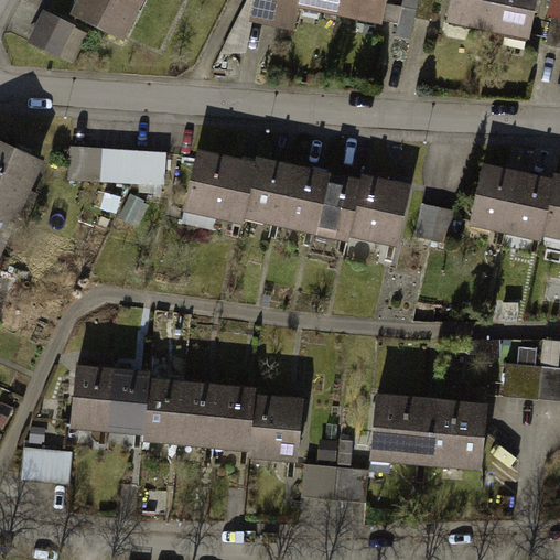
[(83,0),(78,11),(132,34),(147,0),(83,0)]
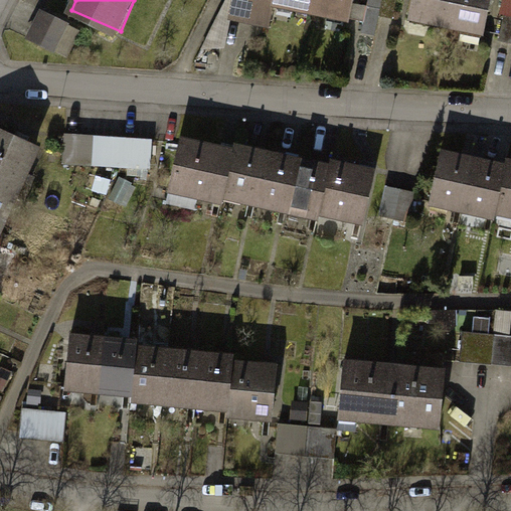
[(230,0),(228,15),(265,22),(268,0),(230,0)]
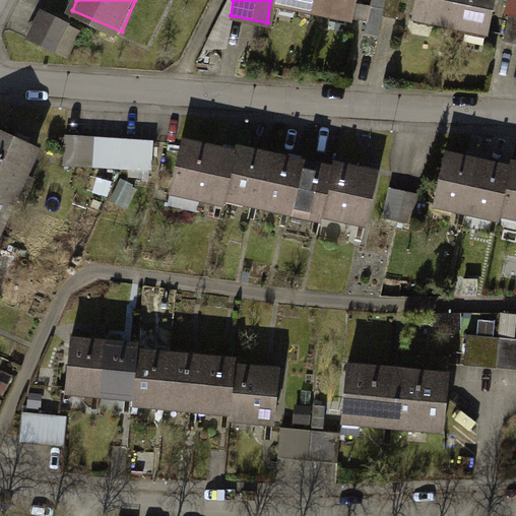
[(279,0),(279,2),(320,8),(321,0),(279,0)]
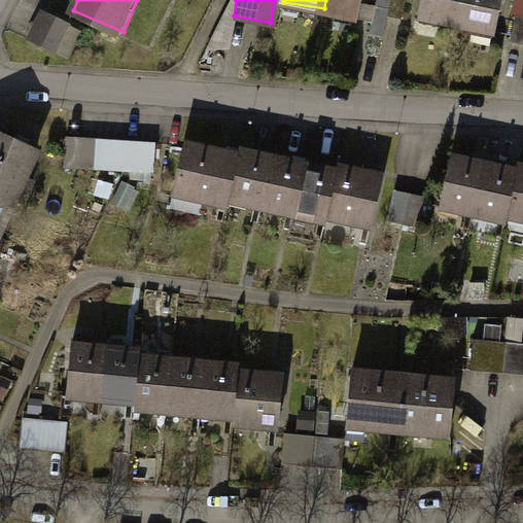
[(325,0),(324,8),(364,14),(367,0),(325,0)]
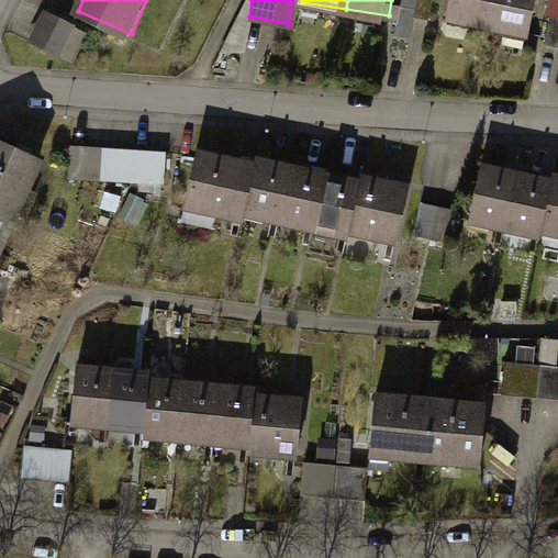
[(486,28),(491,0),(446,0),(443,19),(486,28)]
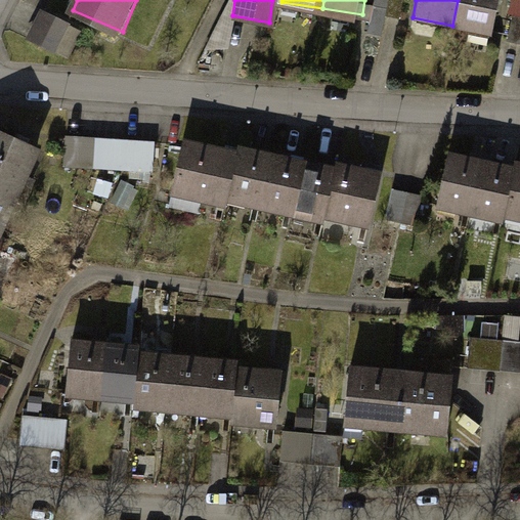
[(492,34),(500,0),(458,0),(452,26),(492,34)]
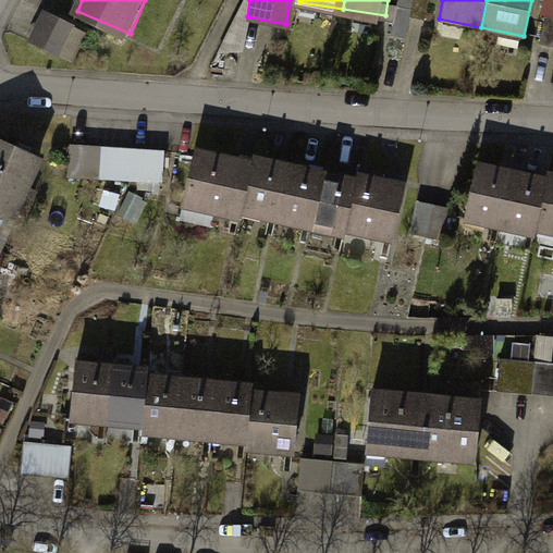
[(41,16),(32,40),(75,57),(84,33),(41,16)]
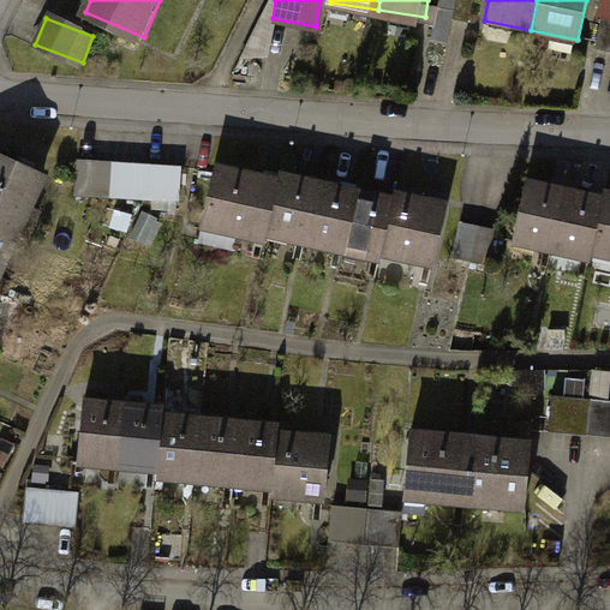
[(0,275),(7,279),(49,179),(0,157),(0,275)]
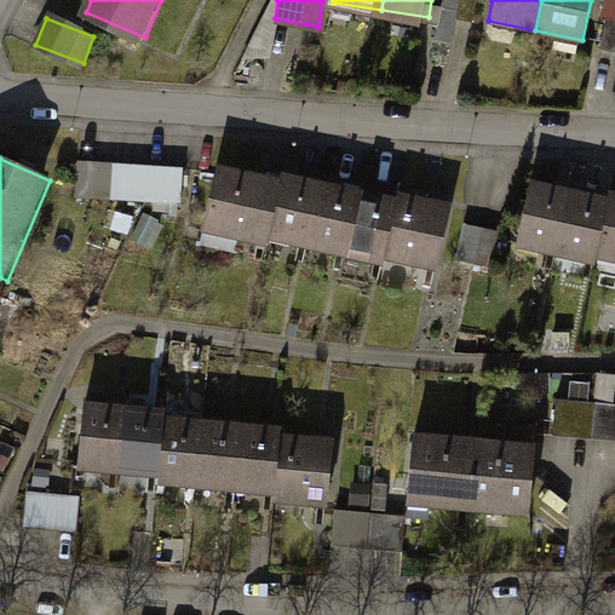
[(179,167),(73,161),(70,195),(177,201),(179,167)]
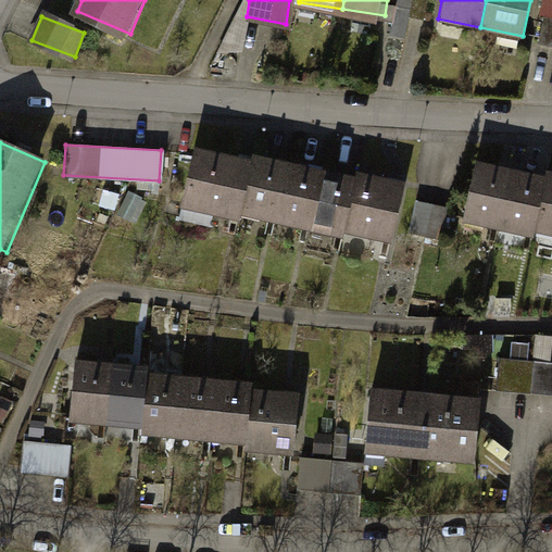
[(258,164),(193,151),(183,207),(246,218),(248,211),(393,239),(404,185),(259,157),(258,164)]
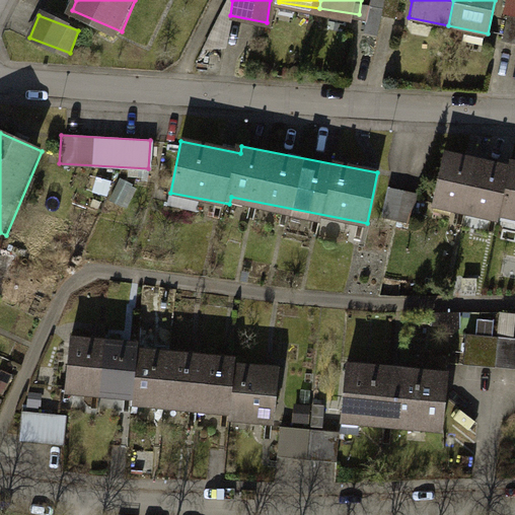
[(512,170),(443,152),(431,199),(505,218),(509,204),(514,205),(514,161),(514,162),(512,170)]
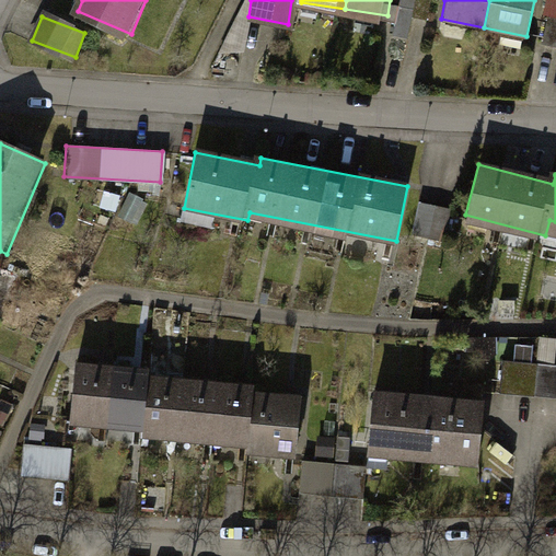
[(441,240),(448,208),(417,201),(410,233),(441,240)]
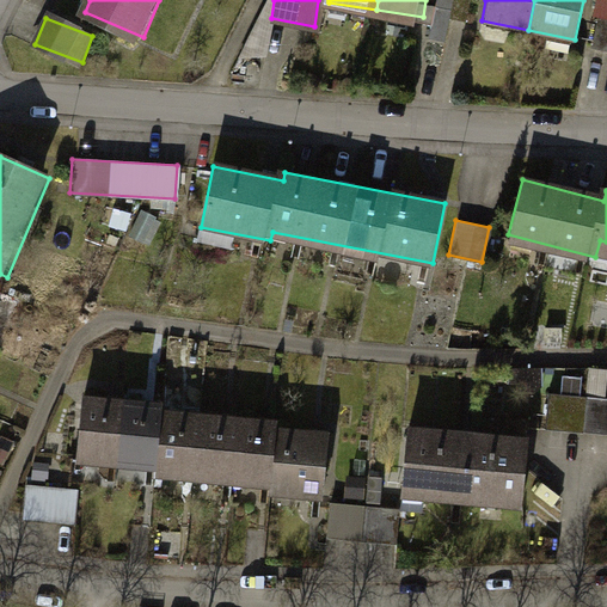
[(547,429),(594,427),(592,366),(563,367),(563,390),(545,391),(547,429)]
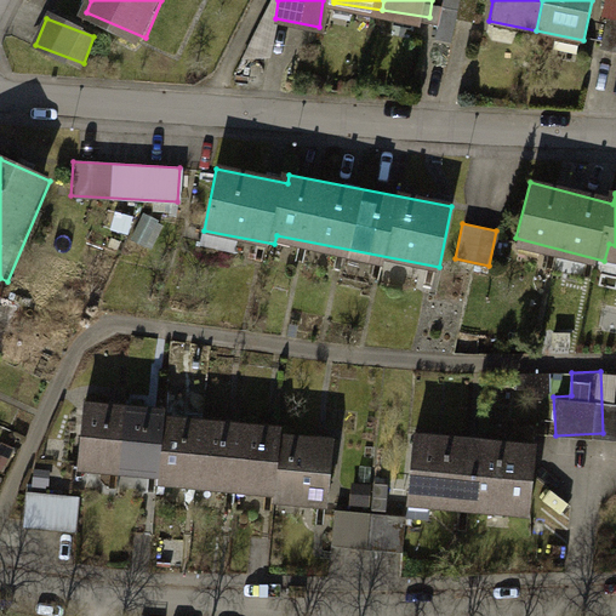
[(126,416),(84,411),(78,473),(119,478),(126,416)]
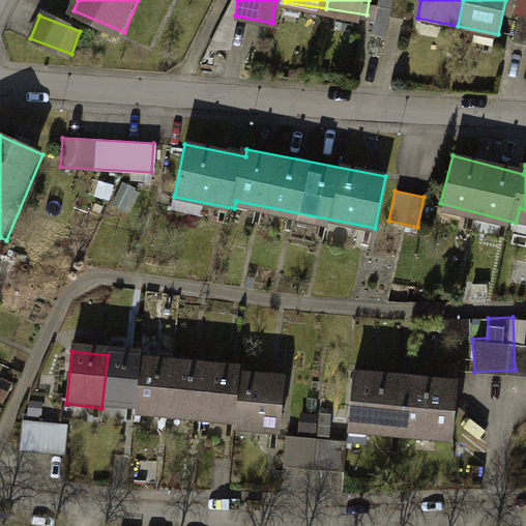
[(143,359),(108,355),(101,408),(137,412),(143,359)]
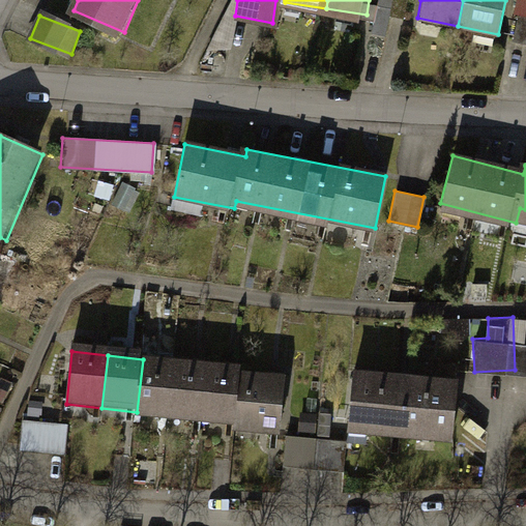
[(178,363),(143,359),(137,412),(172,416),(178,363)]
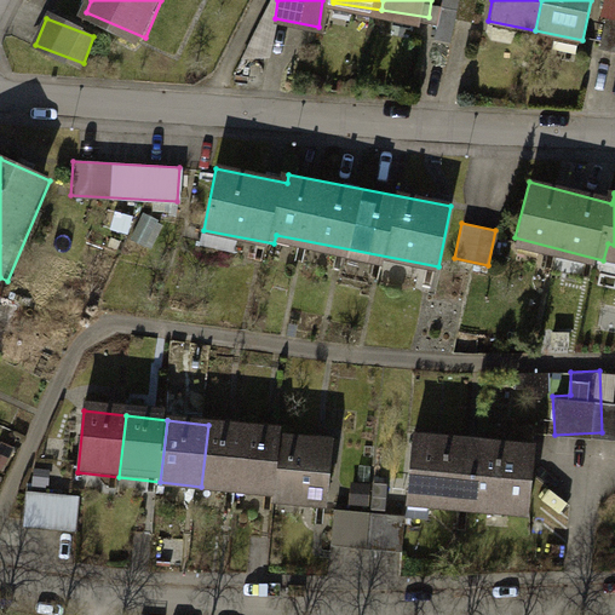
[(249,430),(208,425),(201,487),(243,492),(249,430)]
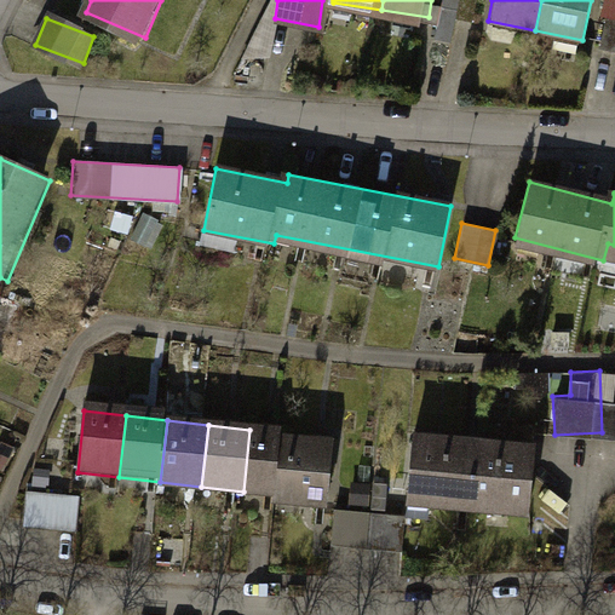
[(292,435),(249,430),(243,492),(285,496),(292,435)]
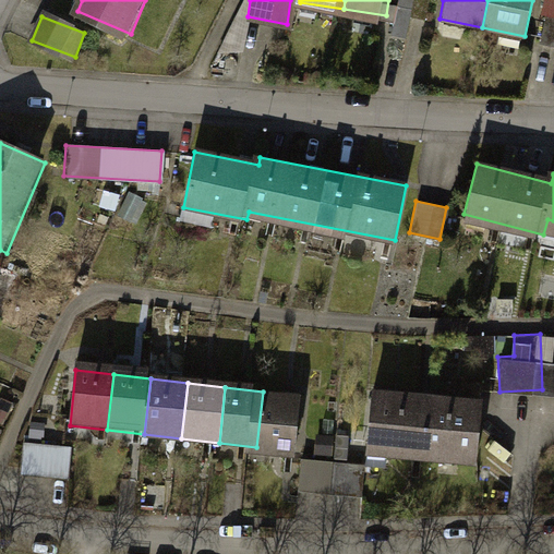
[(300,396),(263,392),(256,447),(293,452),(300,396)]
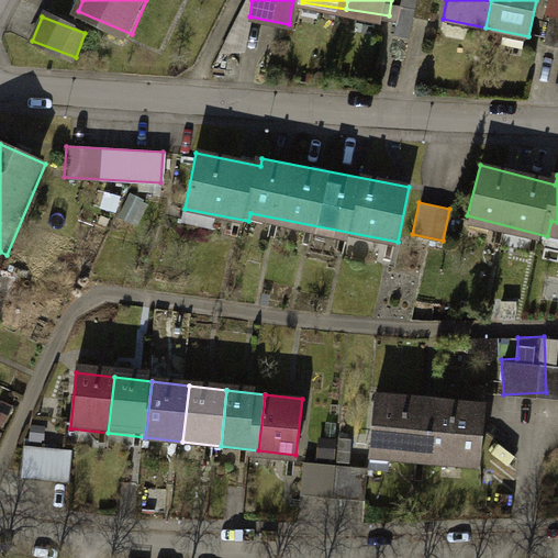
[(481,402),(375,398),(372,455),(479,460),(481,402)]
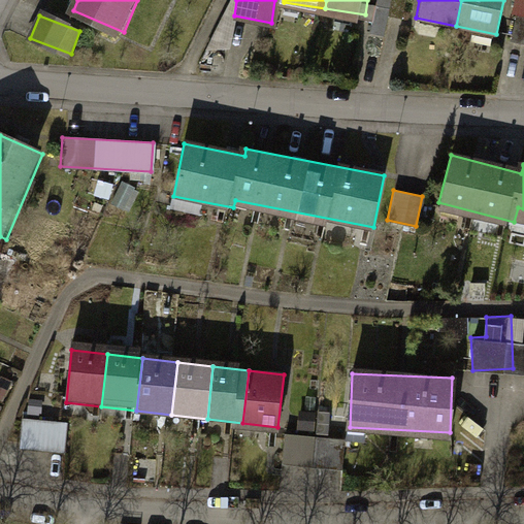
[(344,463),(344,434),(330,434),(330,408),(298,407),(298,431),(284,431),(283,462),(344,463)]
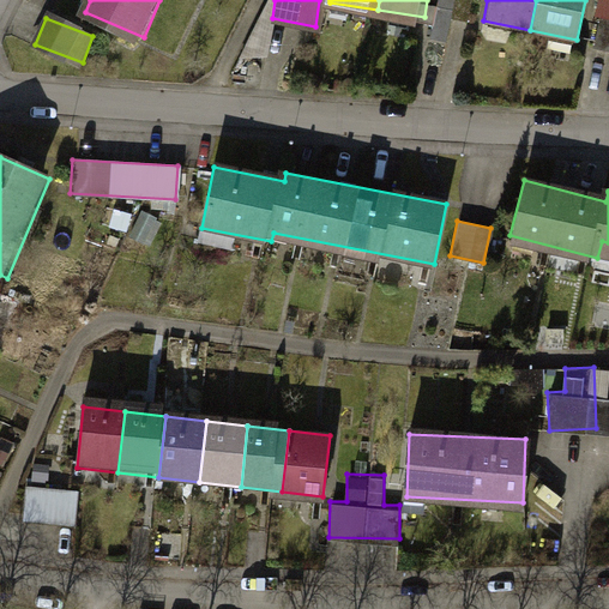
[(73,524),(74,489),(24,486),(22,520),(73,524)]
